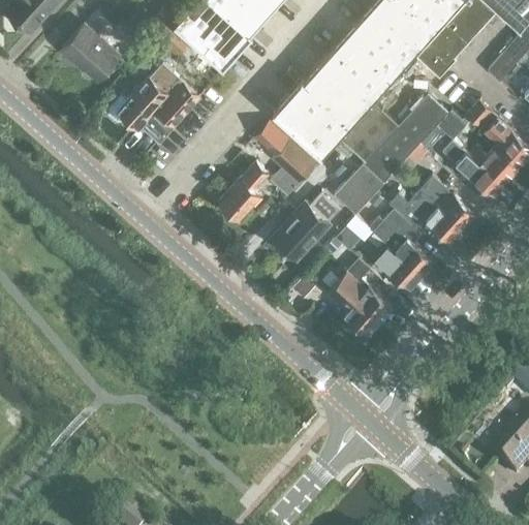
[(16,0),(6,10),(31,33),(61,0),(16,0)]
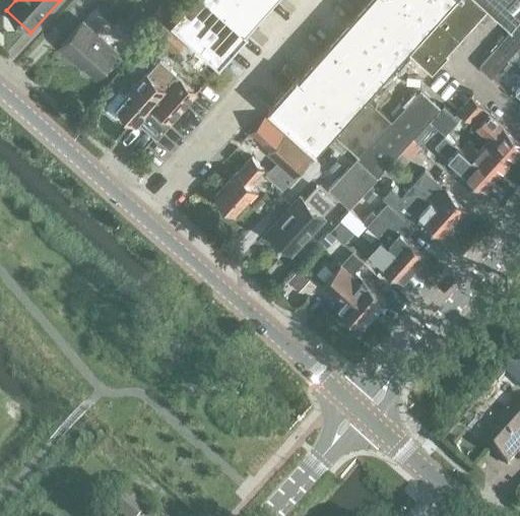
[(174,12),(185,0),(173,0),(168,7),(174,12)]
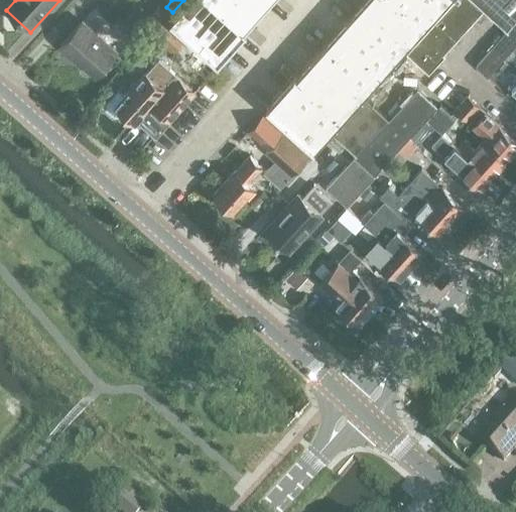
[(189,0),(170,22),(219,66),(220,66),(219,65),(246,34),(247,35),(247,34),(245,32),(273,0),(189,0)]
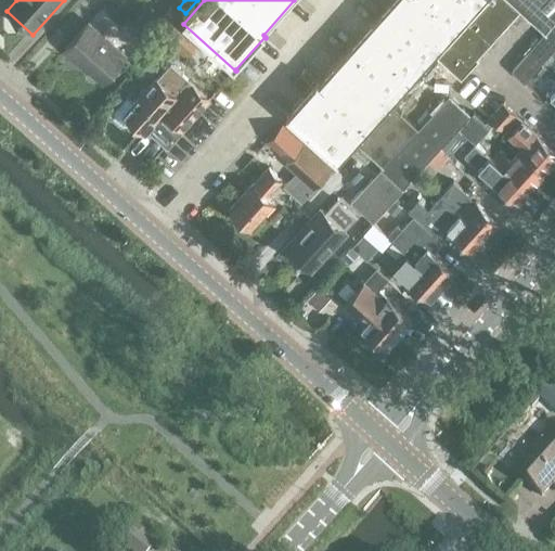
[(335,171),(490,0),(400,0),(286,128),(305,144),(333,170),(335,171)]
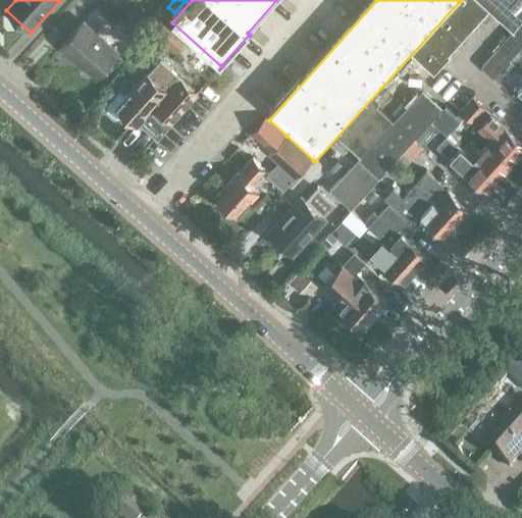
[(452,59),(492,12),(478,0),(463,0),(452,13),(413,57),(412,58),(418,62),(436,79),(453,60),(452,59)]
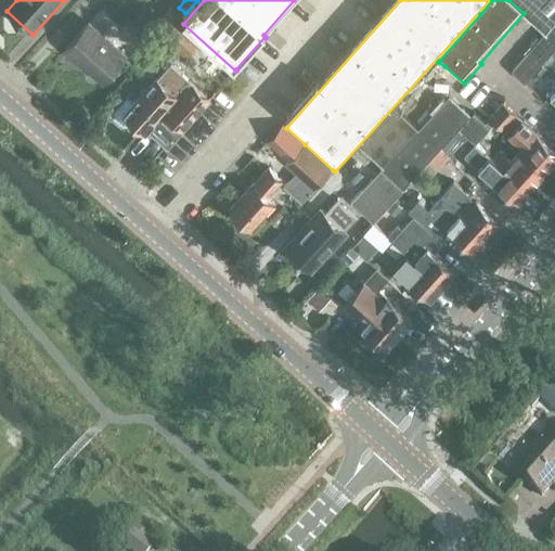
[(554,0),(508,0),(524,13),(546,34),(554,24),(554,0)]
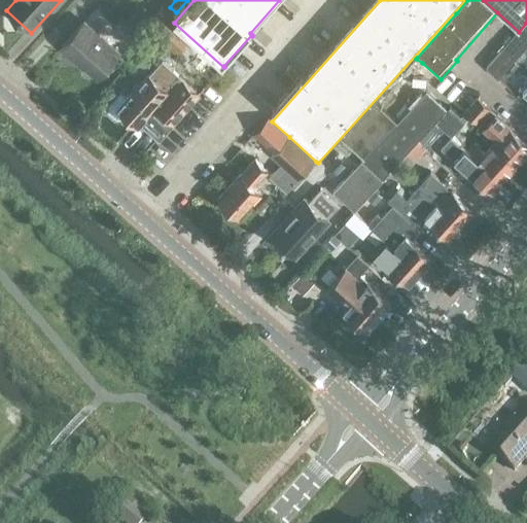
[(146,28),(154,35),(174,13),(166,6),(146,28)]
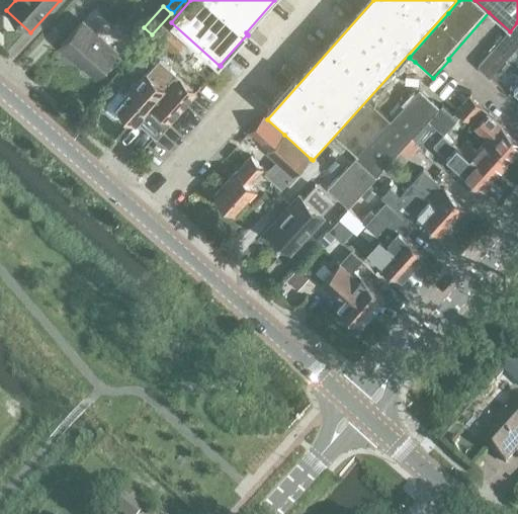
[(116,55),(82,24),(61,49),(95,79),(116,55)]
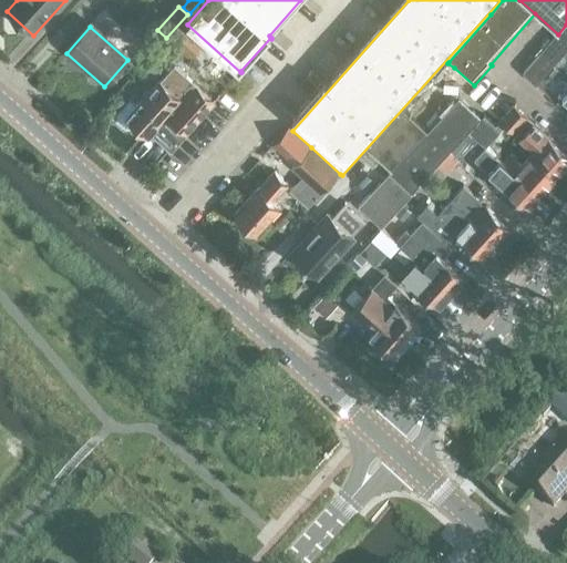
[(521,74),(532,83),(546,67),(536,58),(521,74)]
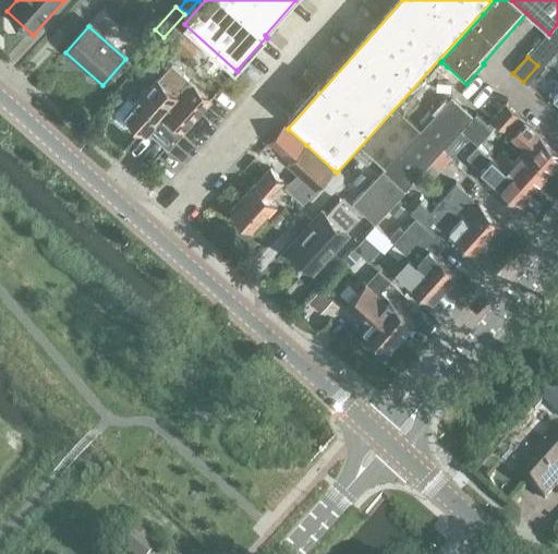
[(150,132),(169,149),(173,144),(210,104),(171,68),(164,76),(148,93),(147,93),(134,108),(128,104),(116,117),(116,122),(125,130),(131,130),(134,127),(146,136),(150,132)]
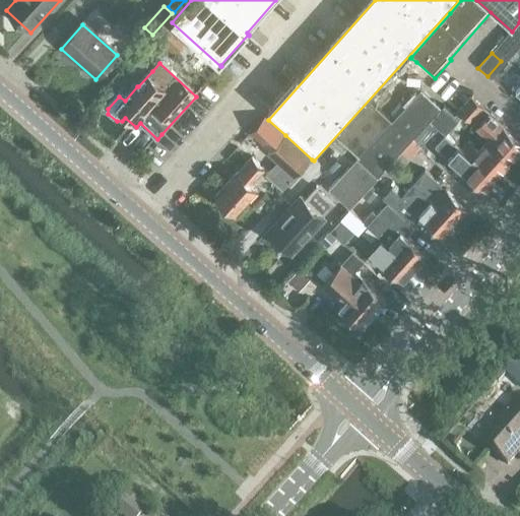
[(423,93),(379,141),(360,163),(378,181),(402,154),(411,144),(429,126),(446,107),(445,106),(441,111),(423,93)]
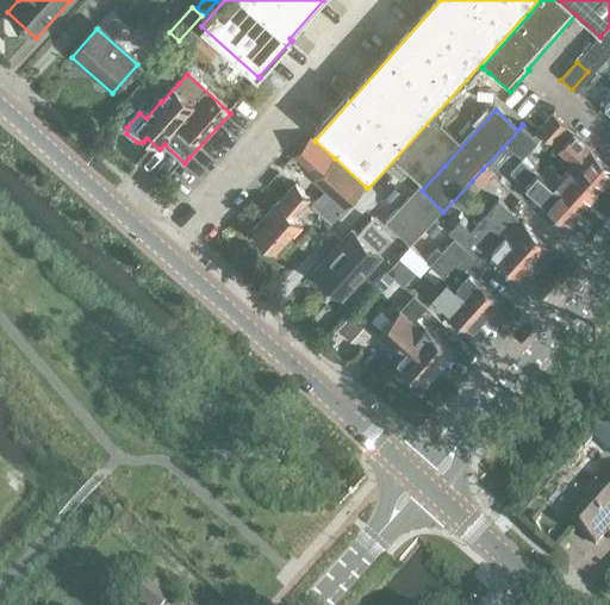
[(539,133),(577,167),(603,189),(609,181),(609,167),(554,117),(539,133)]
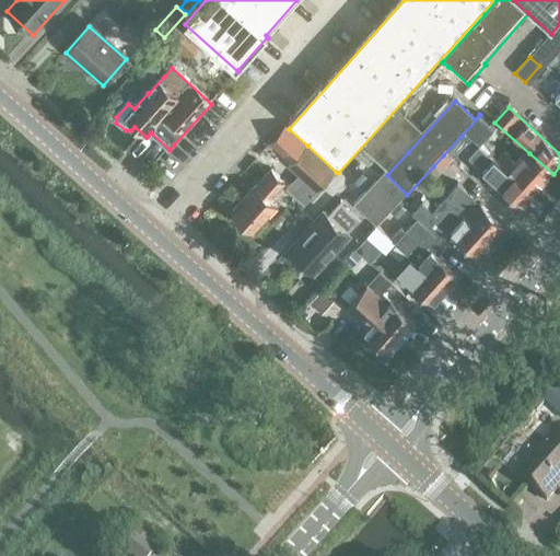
[(529,153),(521,162),(517,165),(505,154),(498,163),(479,147),(496,129),(480,115),(462,136),(469,143),(471,141),(478,148),(477,150),(502,173),(505,170),(510,174),(512,172),(536,194),(553,174),(529,153)]
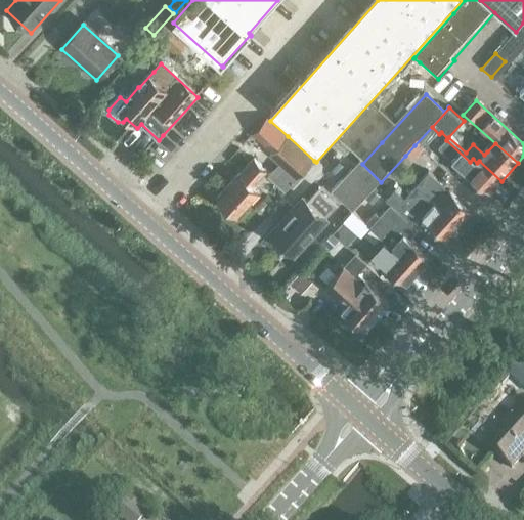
[(415,145),(422,152),(434,138),(435,138),(439,134),(432,127),(415,145)]
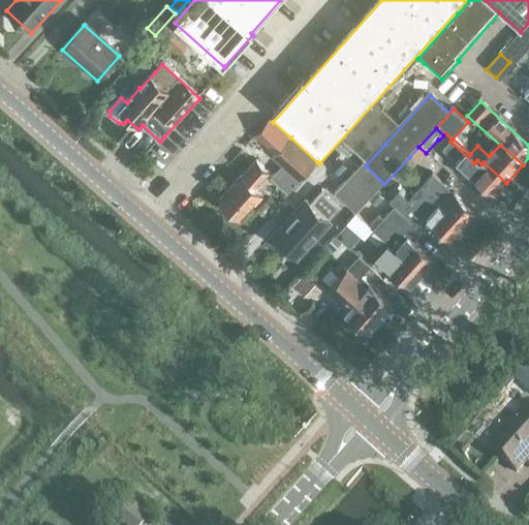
[(290,137),(275,155),(274,156),(301,181),(317,162),(290,137)]
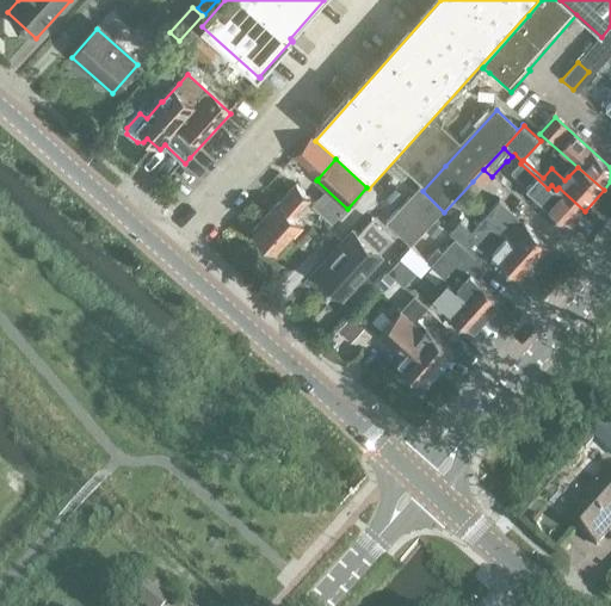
[(548,189),(520,164),(511,174),(569,228),(585,211),(559,187),(556,190),(551,185),(548,189)]
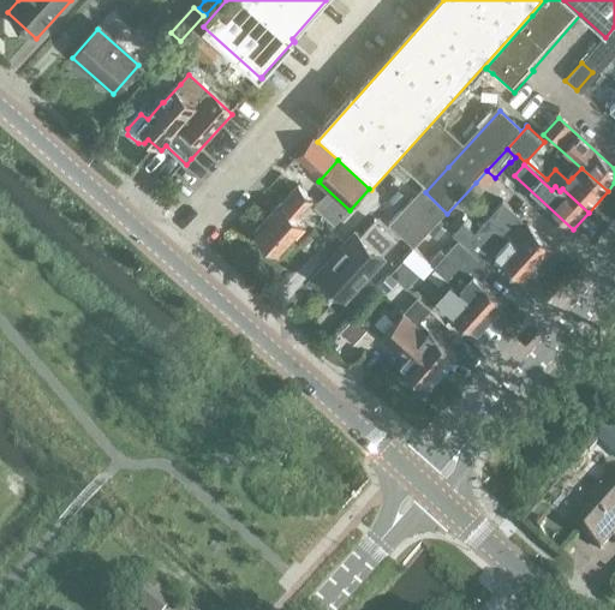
[(487,171),(476,183),(484,191),(495,178),(487,171)]
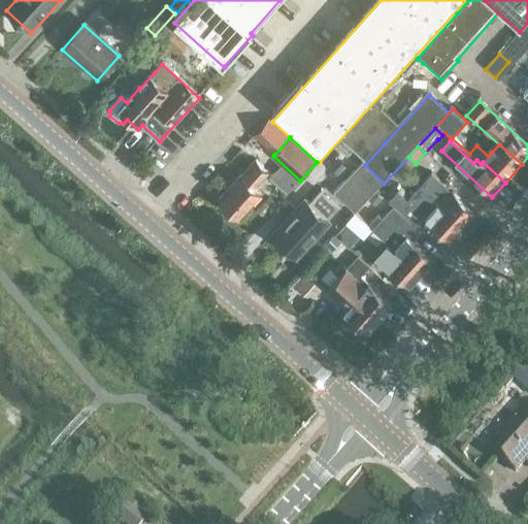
[(256,191),(270,174),(258,164),(243,179),(241,178),(220,203),(239,221),(261,196),(256,191)]
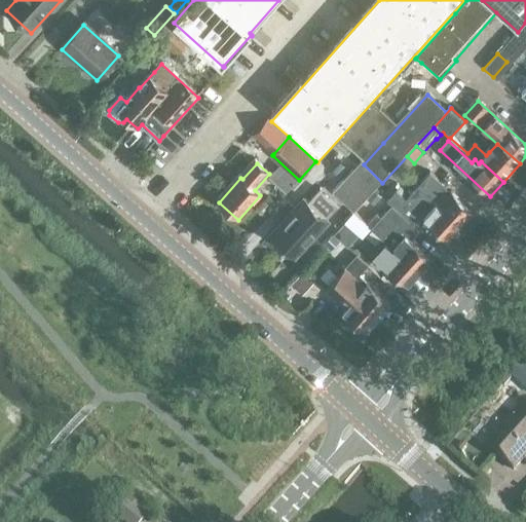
[(364,164),(334,196),(354,216),(367,203),(372,197),(376,193),(374,191),(382,183),(364,164)]
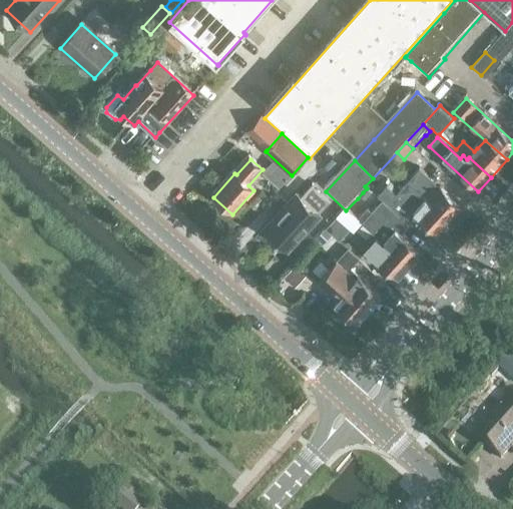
[(408,185),(409,186),(451,222),(462,209),(419,172),(408,185)]
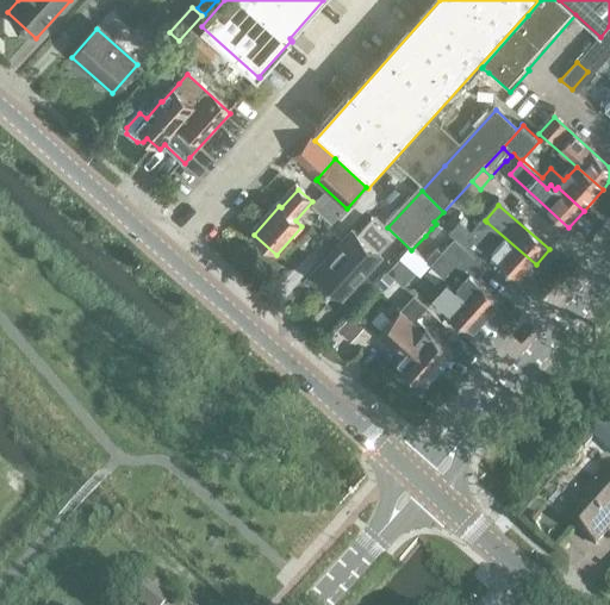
[(536,264),(486,222),(473,236),(462,225),(452,237),(454,239),(460,245),(479,262),(487,253),(521,281),(536,264)]
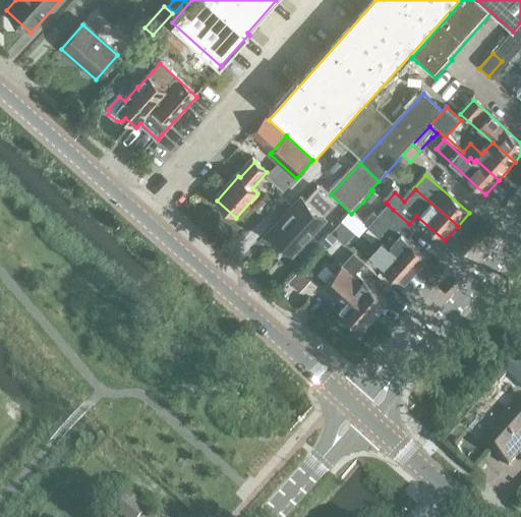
[(377,203),(368,195),(363,202),(370,209),(377,203)]
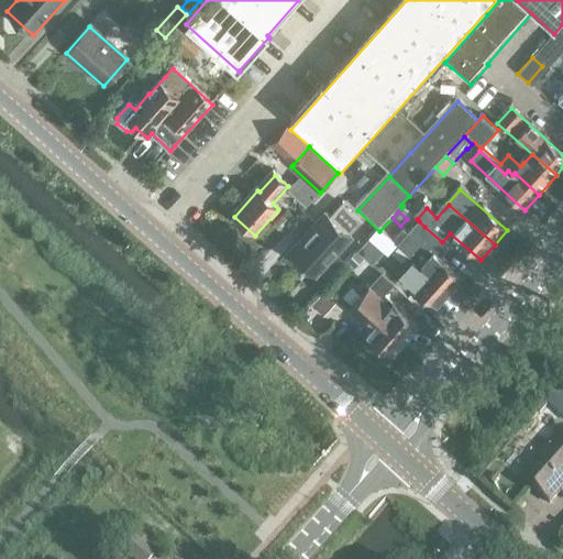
[(351,238),(326,215),(290,254),(301,264),(299,266),(302,269),(304,266),(315,277),(351,238)]
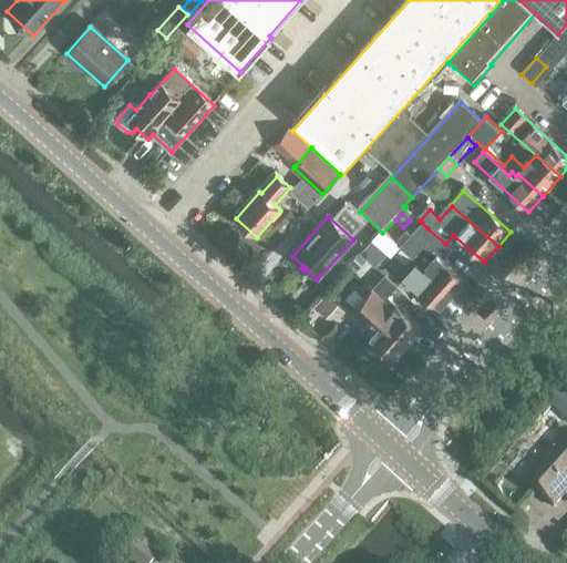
[(451,249),(445,244),(428,228),(422,223),(402,246),(408,251),(411,254),(419,260),(416,263),(454,295),(455,293),(465,282),(441,262),(451,249)]
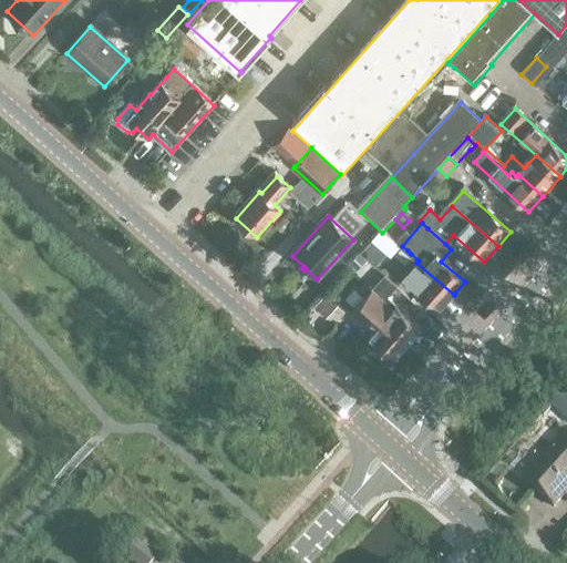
[(377,233),(369,225),(342,254),(350,262),(377,233)]
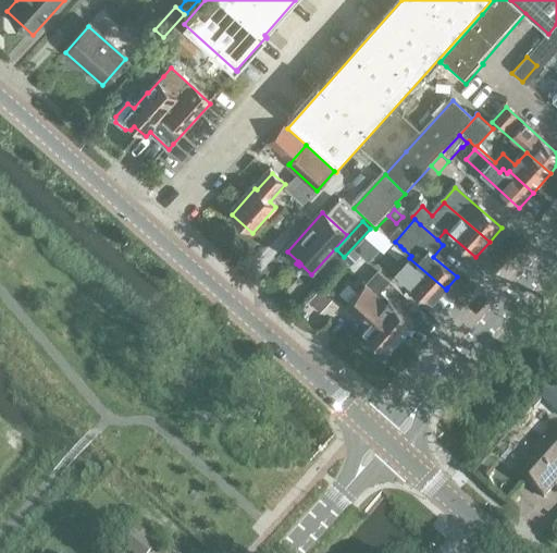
[(354,249),(368,262),(380,249),(364,236),(354,249)]
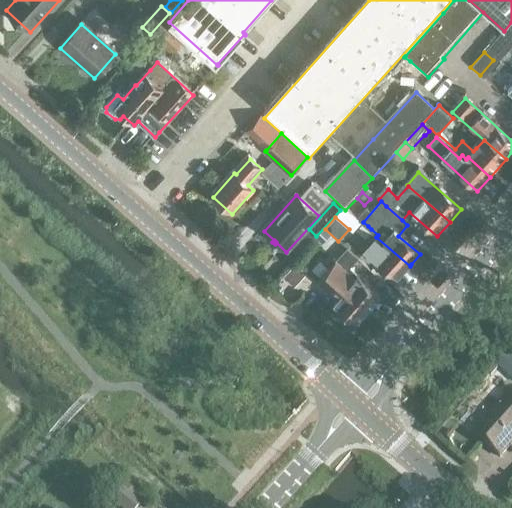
[(410,266),(376,237),(364,251),(397,280),(410,266)]
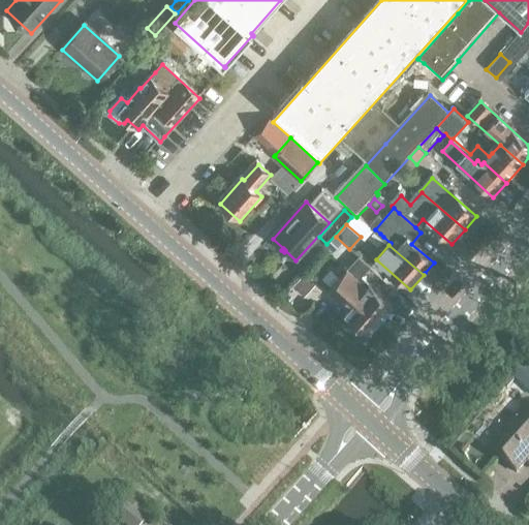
[(394,308),(370,286),(367,290),(360,284),(362,282),(372,271),(359,258),(348,271),(359,280),(351,289),(360,298),(358,300),(381,321),(394,308)]
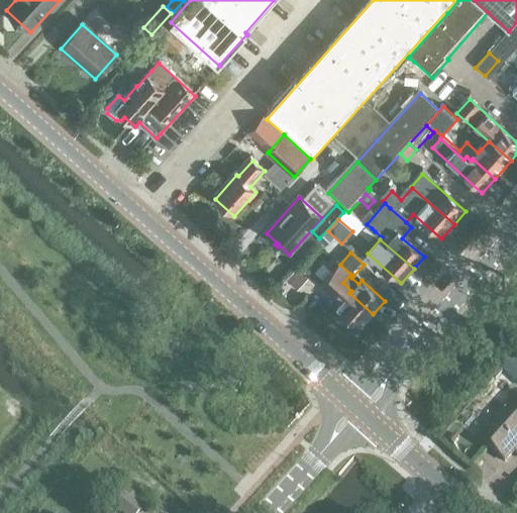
[(350,274),(340,265),(329,277),(320,288),(338,303),(335,307),(360,329),(373,315),(373,314),(349,293),(351,291),(343,283),(350,274)]
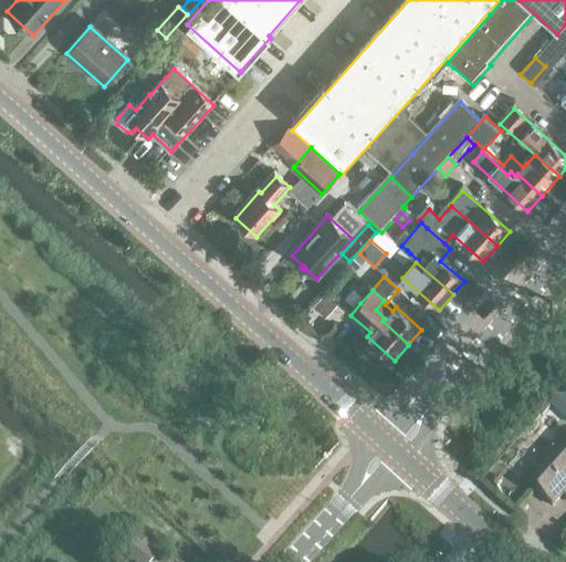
[(328,315),(338,302),(327,293),(317,308),(328,315)]
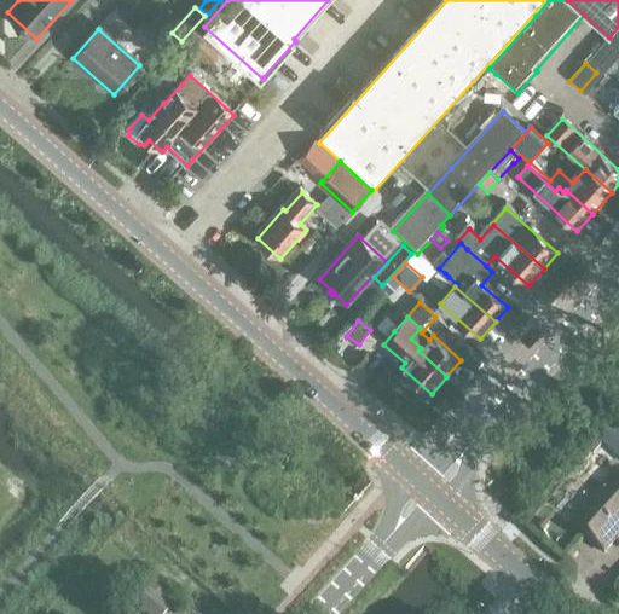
[(618,475),(594,504),(573,527),(605,556),(618,540),(618,475)]
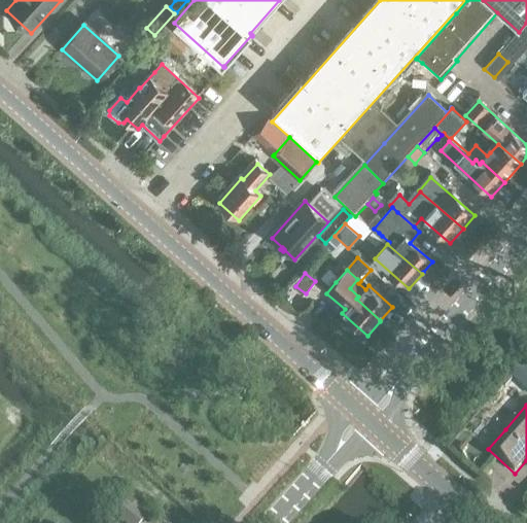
[(143,522),(118,502),(110,512),(121,522),(143,522)]
